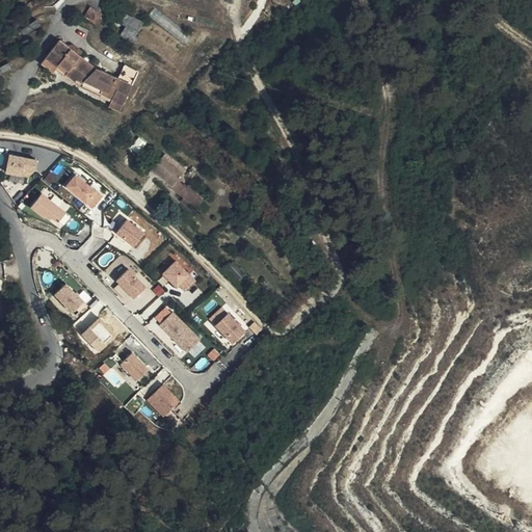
[(124,23),(128,26),(138,33),(143,25),(129,16),(124,23)]
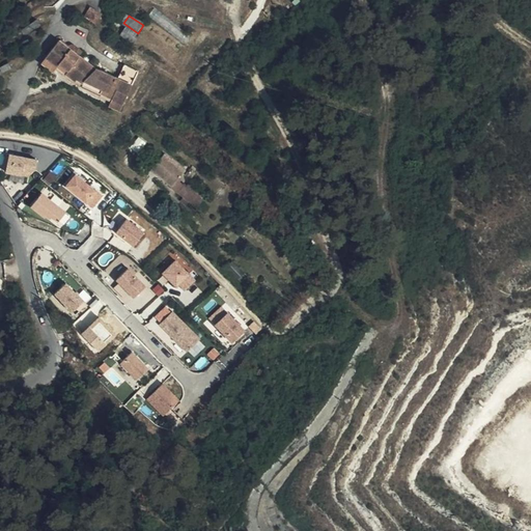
[(128,26),(122,32),(120,34),(132,42),(133,40),(135,38),(138,33),(128,26)]
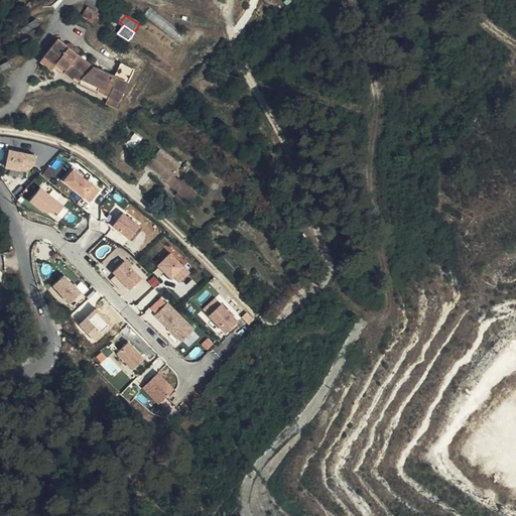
[(77,66),(81,58),(52,36),(39,53),(51,62),(53,59),(62,67),(60,70),(70,77),(73,75),(78,80),(75,83),(94,93),(95,91),(97,88),(108,94),(106,97),(105,99),(116,104),(122,92),(115,87),(107,82),(88,72),(77,66)]
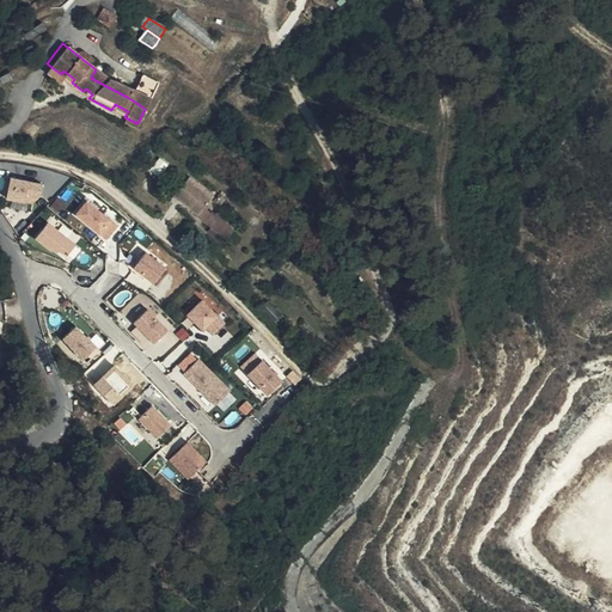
[(61,74),(47,63),(43,68),(56,80),(61,74)]
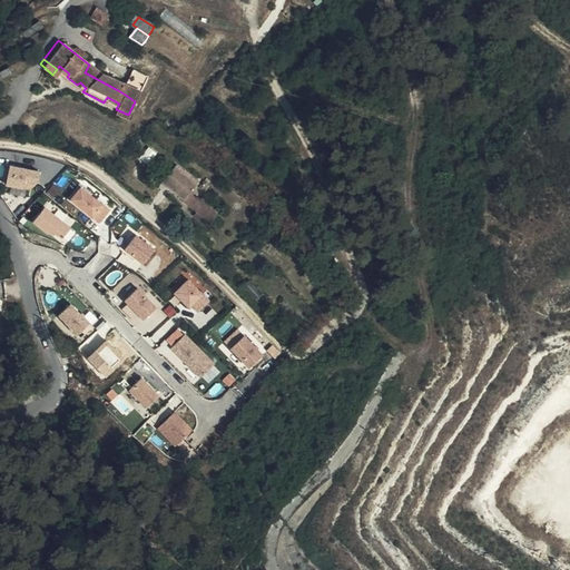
[(99,72),(89,65),(85,72),(97,79),(118,90),(127,96),(135,101),(139,92),(99,72)]
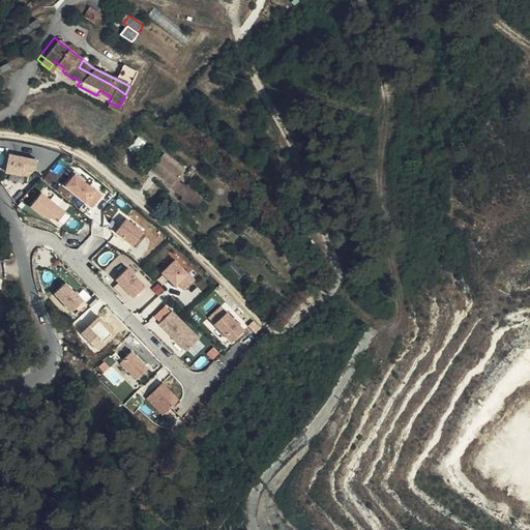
[(55,61),(53,64),(62,71),(64,68),(55,61)]
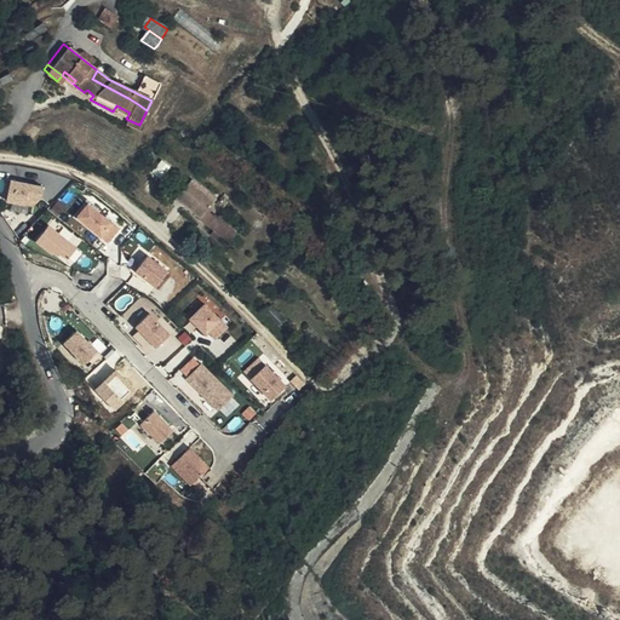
[(114,109),(127,116),(130,113),(116,105),(114,109)]
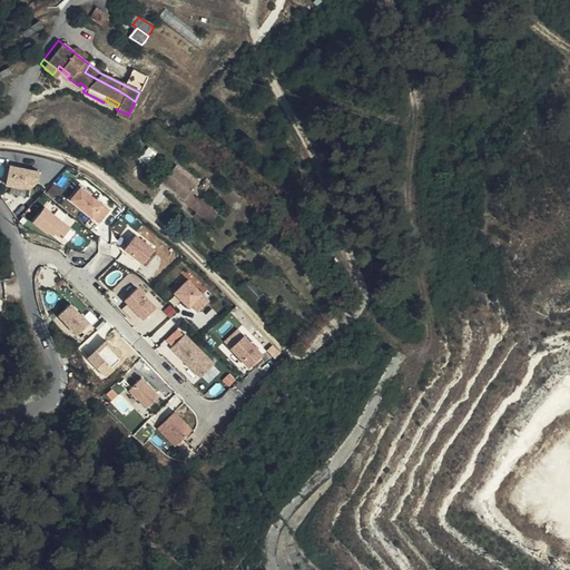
[(125,120),(128,115),(116,109),(114,115),(125,120)]
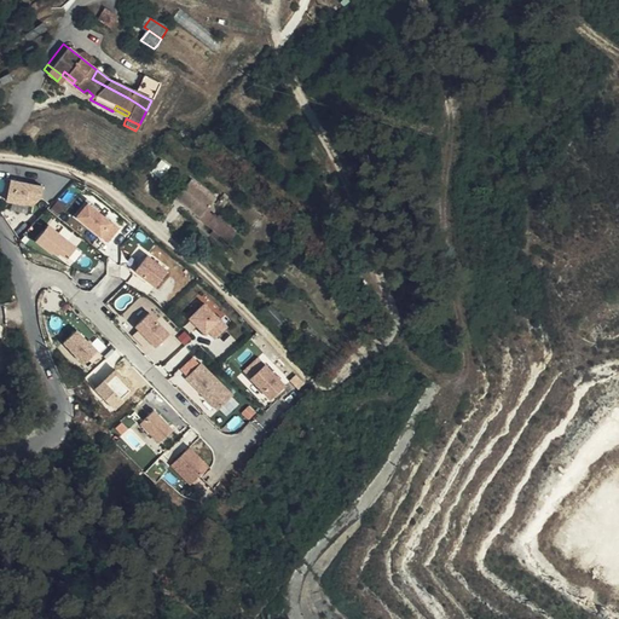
[(0,174),(15,174),(15,162),(0,162),(0,174)]
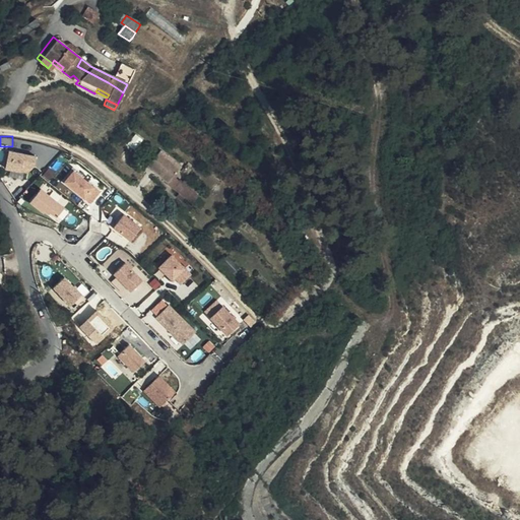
[(182,166),(161,147),(147,164),(168,183),(182,166)]
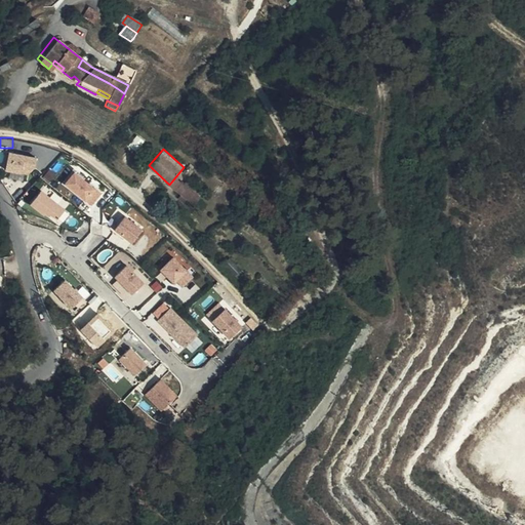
[(38,159),(8,154),(4,171),(27,175),(35,170),(38,159)]
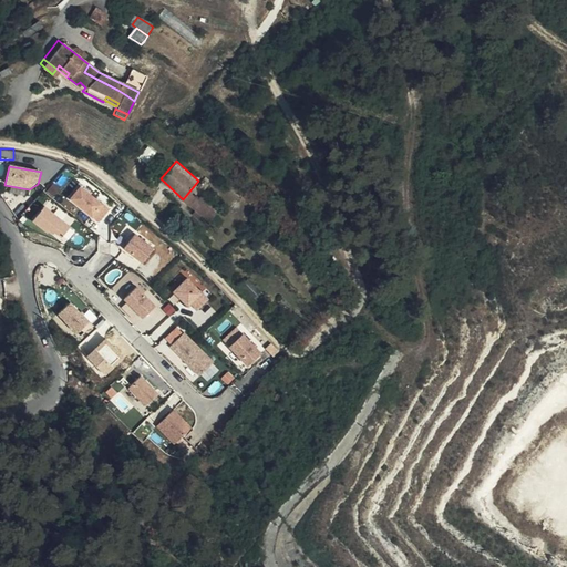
[(111,209),(80,185),(69,200),(99,224),(111,209)]
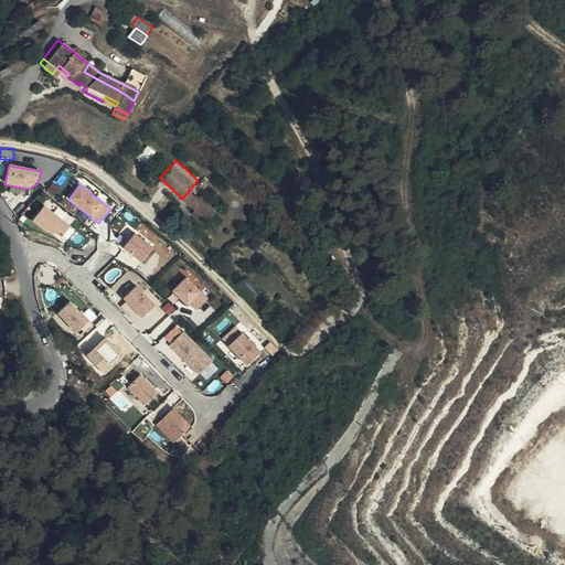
[(206,219),(212,212),(192,195),(187,202),(206,219)]
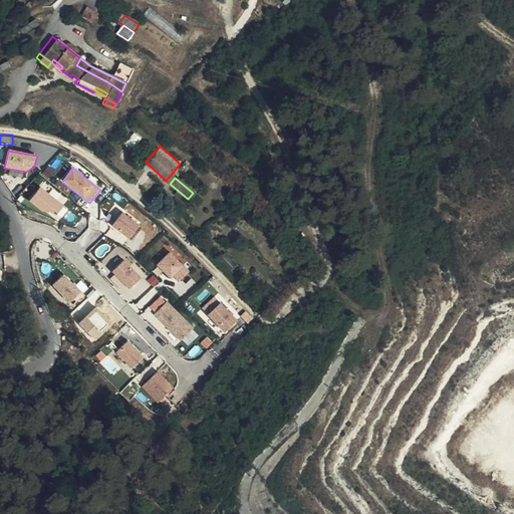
[(69,206),(41,186),(29,202),(56,223),(69,206)]
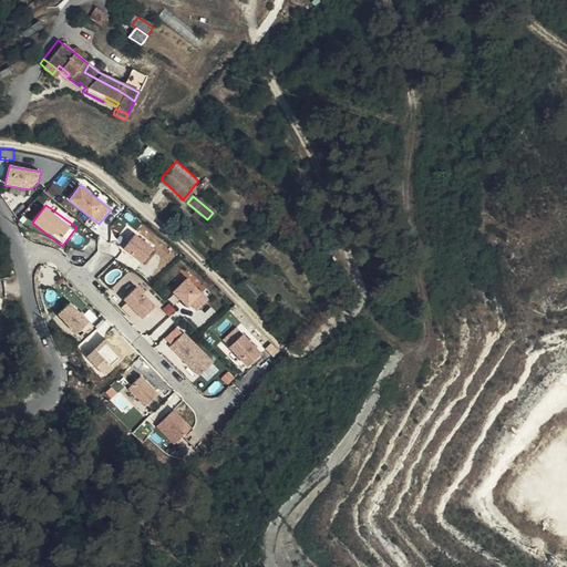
[(158,250),(134,234),(123,249),(147,266),(158,250)]
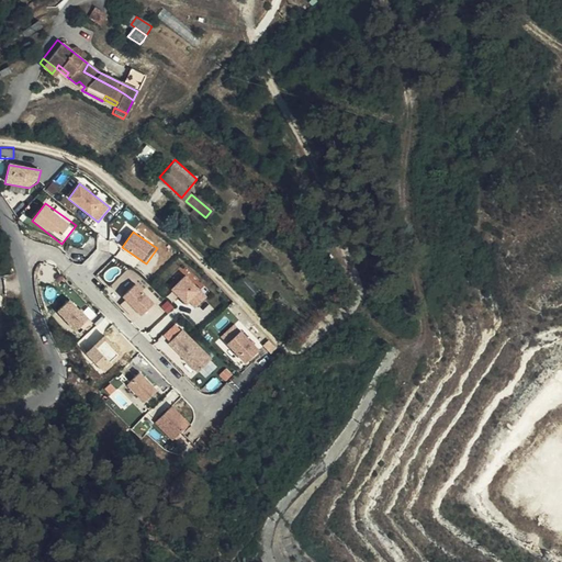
[(212,299),(186,273),(170,290),(197,315),(212,299)]
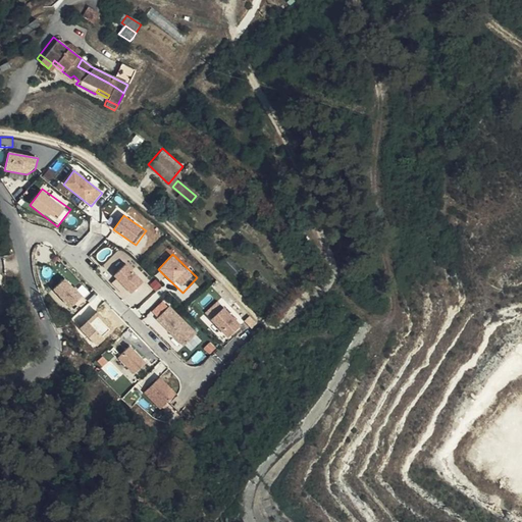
[(144,281),(125,263),(113,276),(132,294),(144,281)]
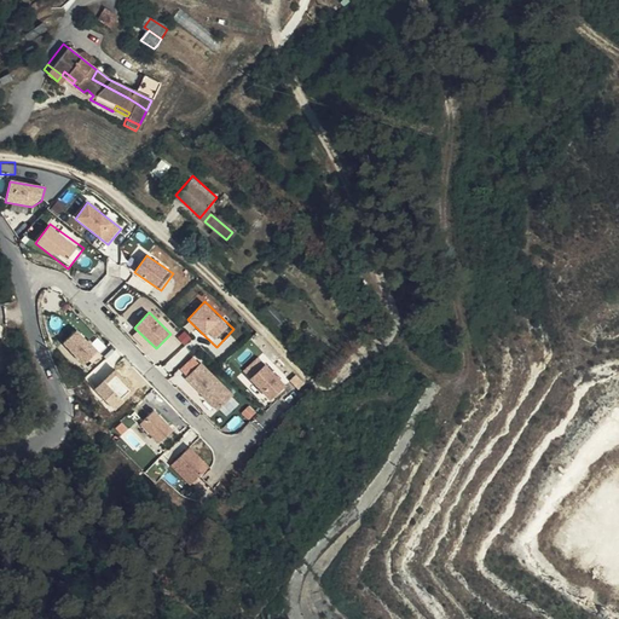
[(104,357),(77,330),(63,346),(90,371),(104,357)]
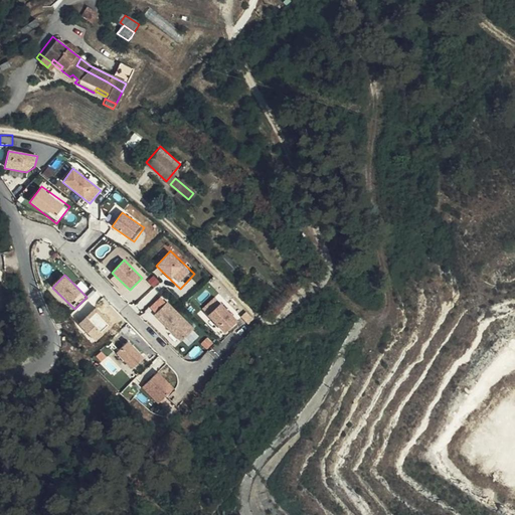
[(195,329),(162,295),(148,308),(182,343),(195,329)]
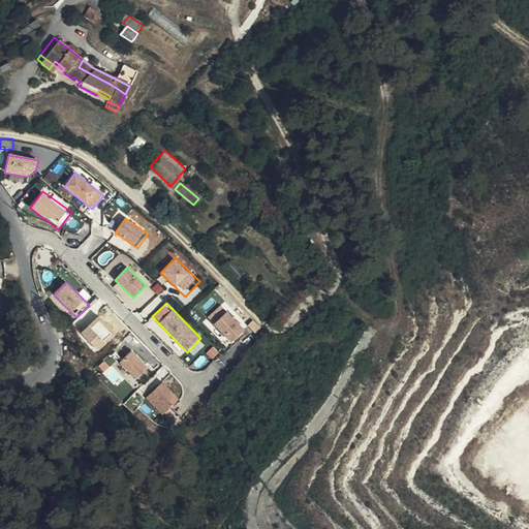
[(82,331),(97,315),(90,308),(74,323),(82,331)]
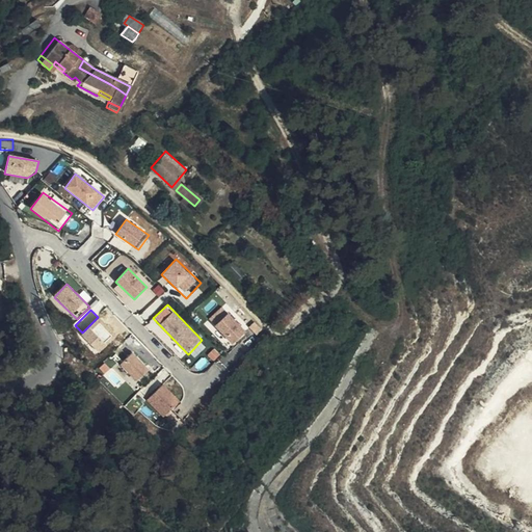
[(246,334),(228,313),(213,326),(232,347),(246,334)]
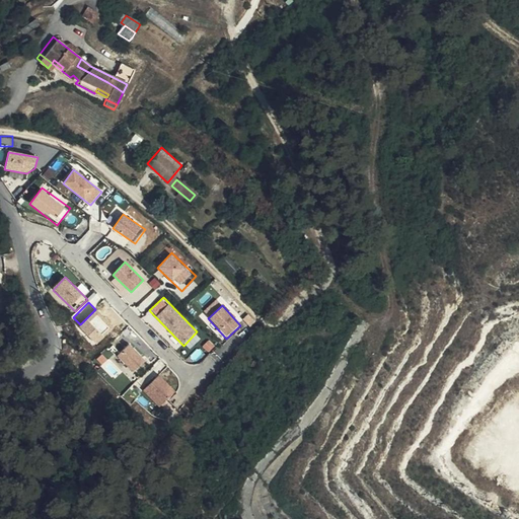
[(116,327),(98,309),(78,327),(95,346),(116,327)]
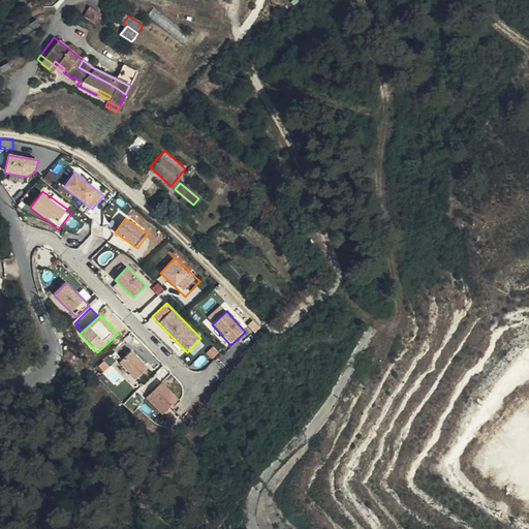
[(152,369),(132,350),(119,363),(138,382),(152,369)]
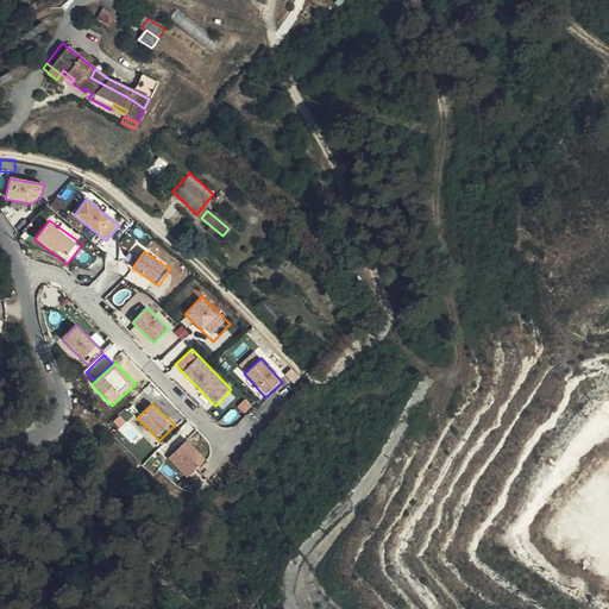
[(189,438),(168,456),(188,481),(209,463),(189,438)]
